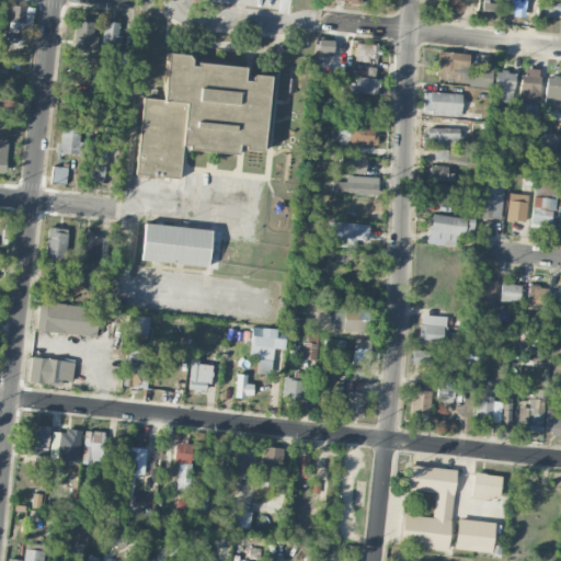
[(525,0),(506,0),(505,13),(525,14),(525,0)]
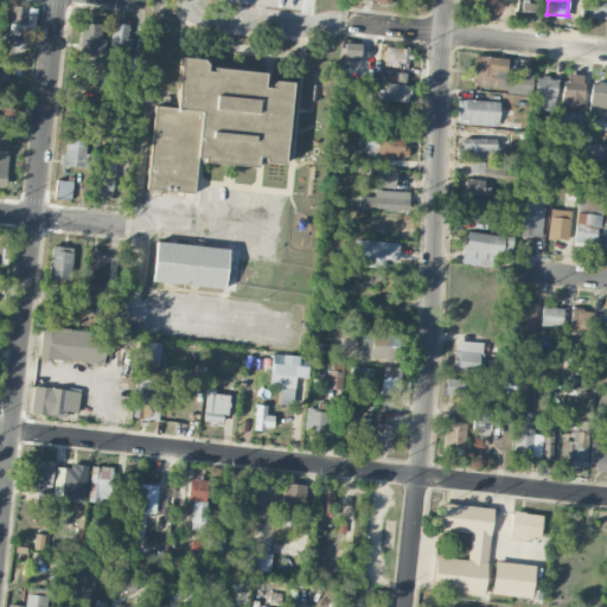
[(606,0),(587,0),(587,18),(606,18),(606,0)]
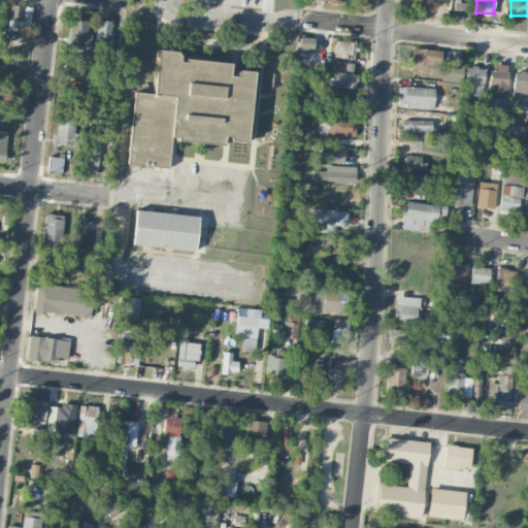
[(453,14),(469,15),(470,2),(454,1),(453,14)]
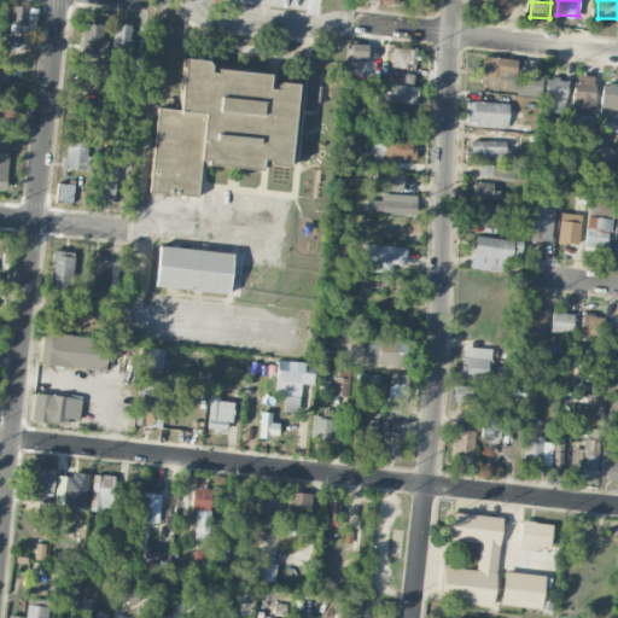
[(34,34),(38,9),(10,5),(6,29),(34,34)]
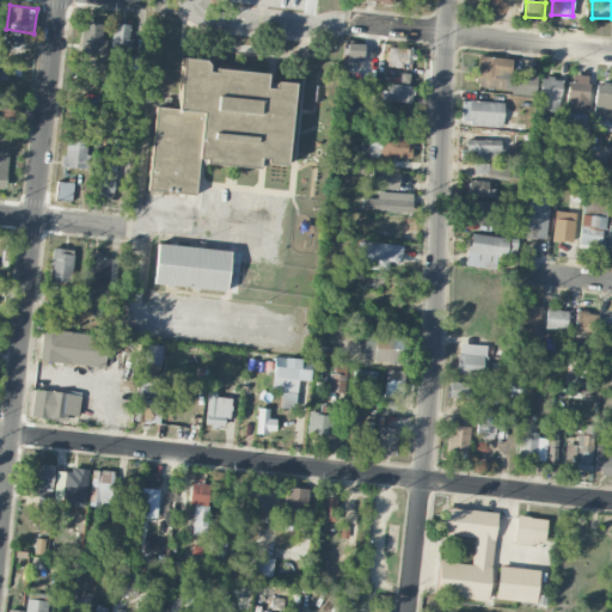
[(101,54),(102,23),(81,22),(80,54),(101,54)]
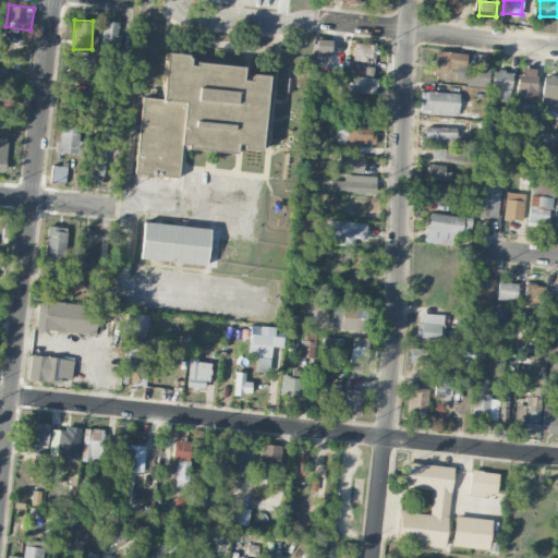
[(119,22),(102,21),(102,46),(118,46),(119,22)]
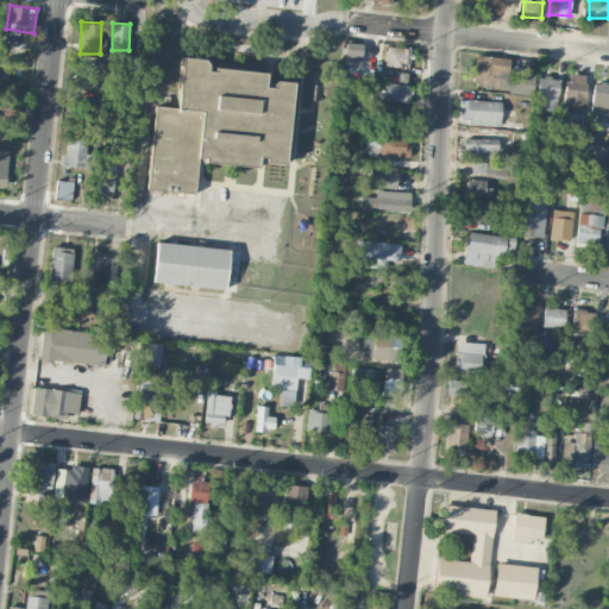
[(360,43),(345,43),(344,63),(359,64),(360,43)]
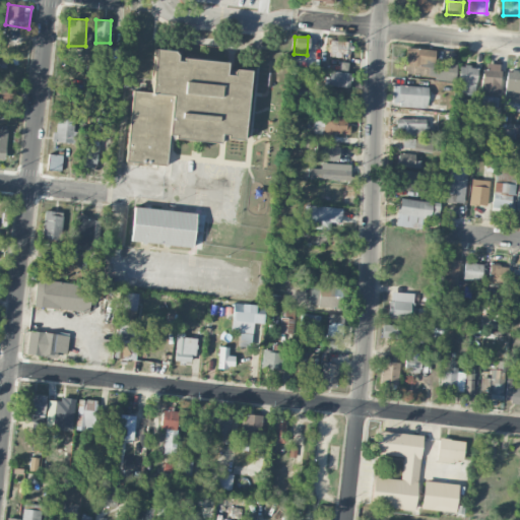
[(325,55),(350,56),(351,42),(326,41),(325,55)]
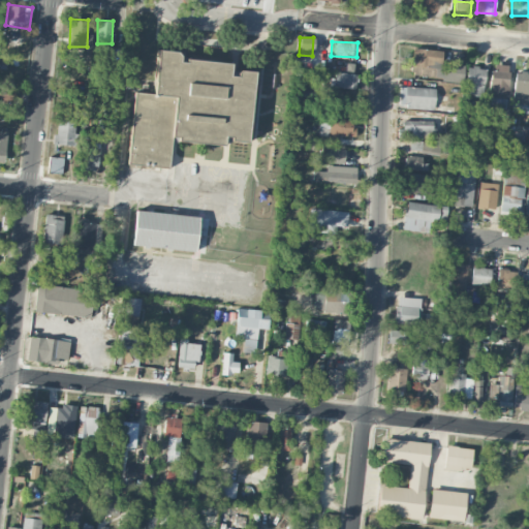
[(128,163),(168,167),(170,139),(224,145),(225,139),(247,142),(253,72),(230,70),(230,63),(180,58),(180,52),(158,49),(154,93),(135,92),(128,163)]
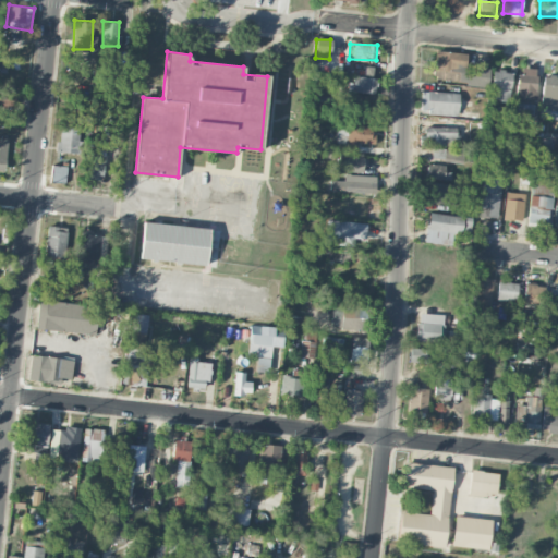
[(489,69),(464,67),(465,52),(435,51),(434,82),(488,85),(489,69)]
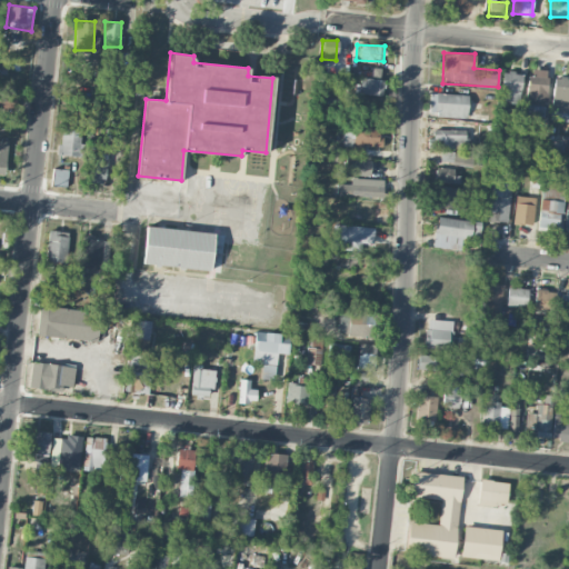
[(547,70),(528,69),(527,103),(546,105),(547,70)]
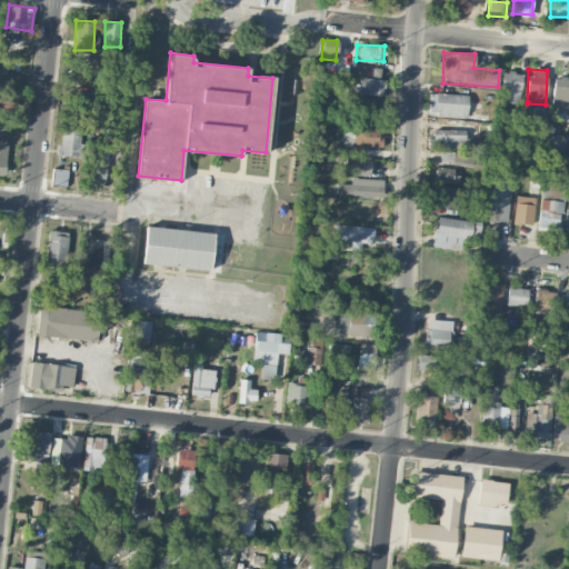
[(520,102),(521,72),(502,71),(501,101),(520,102)]
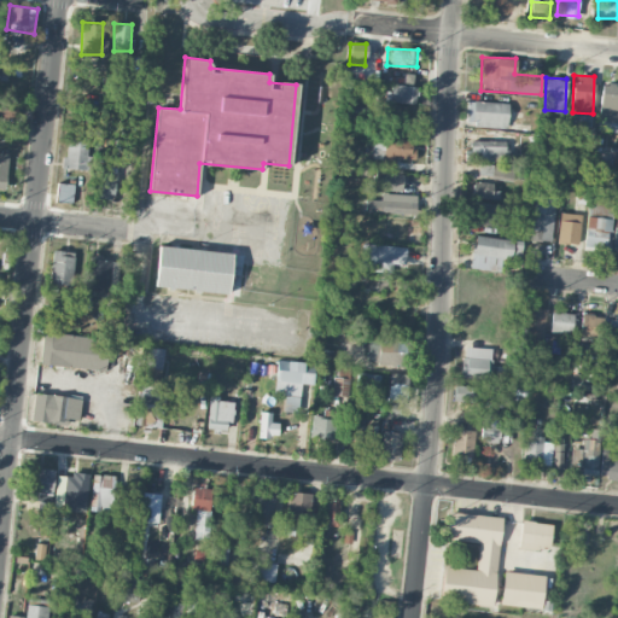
[(617,85),(600,83),(598,132),(617,132),(617,85)]
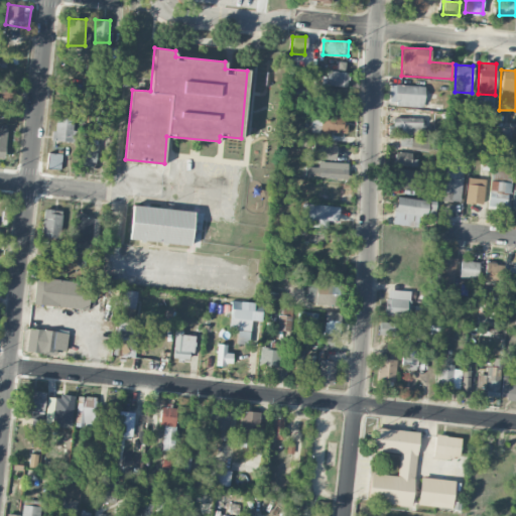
[(349,73),(327,71),(325,85),(347,88),(349,73)]
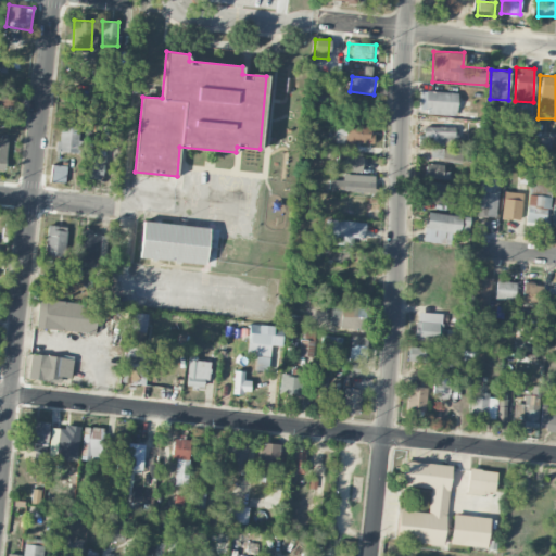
[(420,91),(420,113),(457,114),(457,92),(420,91)]
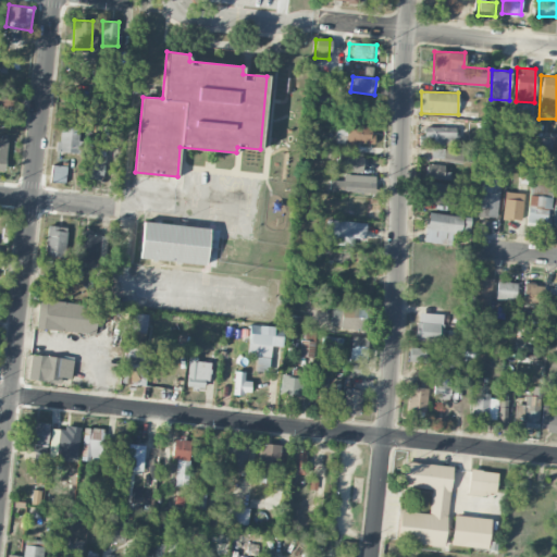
[(335,144),(345,144),(345,151),(357,151),(357,144),(372,144),(373,125),(336,124),(335,144)]
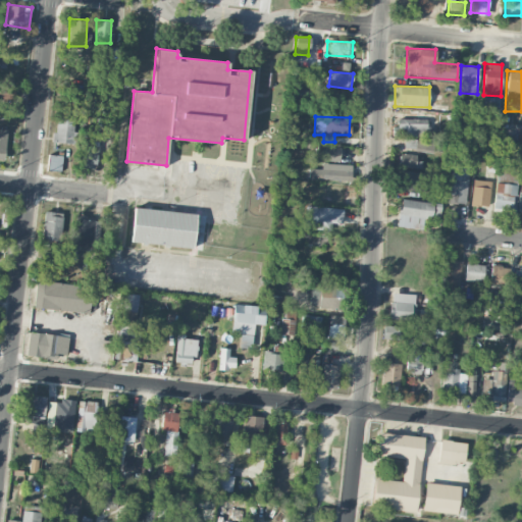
[(52,142),(72,143),(74,119),(57,118),(56,134),(52,134),(52,142)]
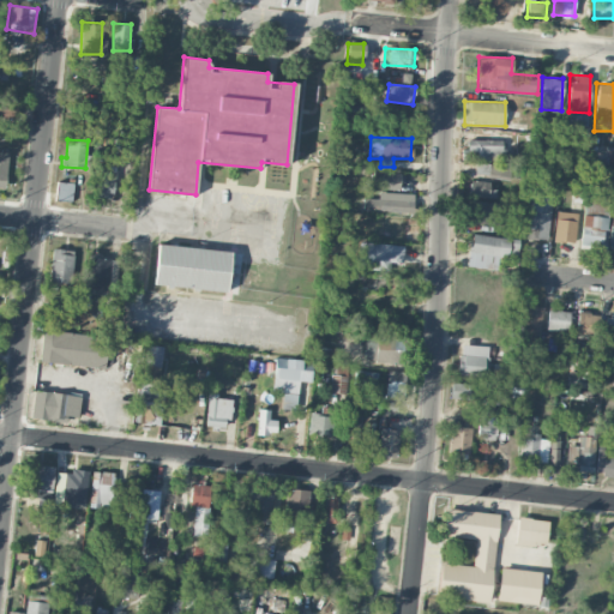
[(462,160),(503,161),(503,140),(468,139),(467,149),(462,149),(462,160)]
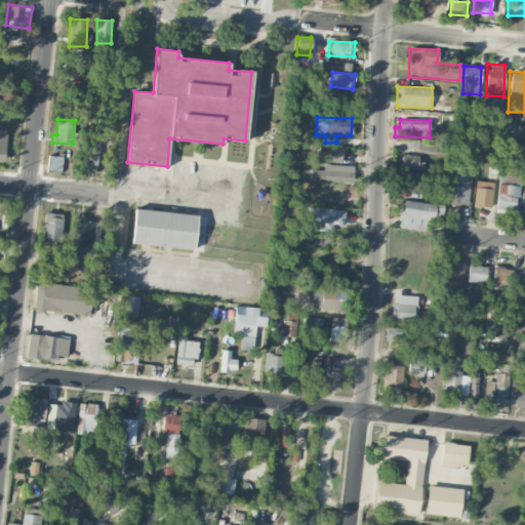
[(465,155),(476,157),(478,140),(467,138),(465,155)]
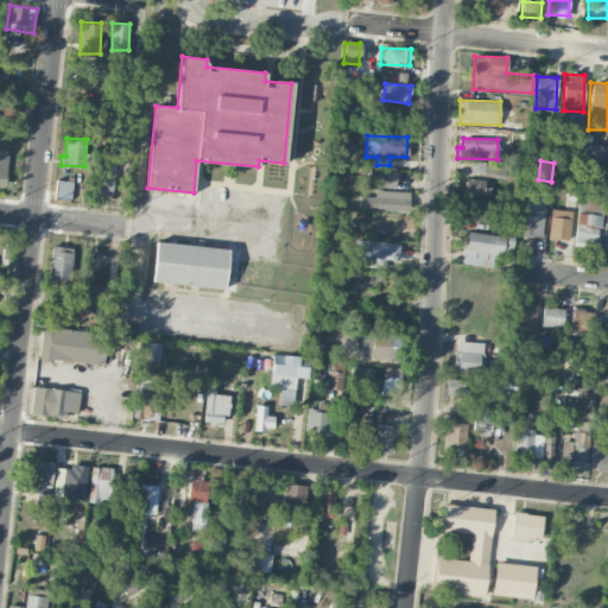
[(483,176),(506,178),(507,166),(485,163),(483,176)]
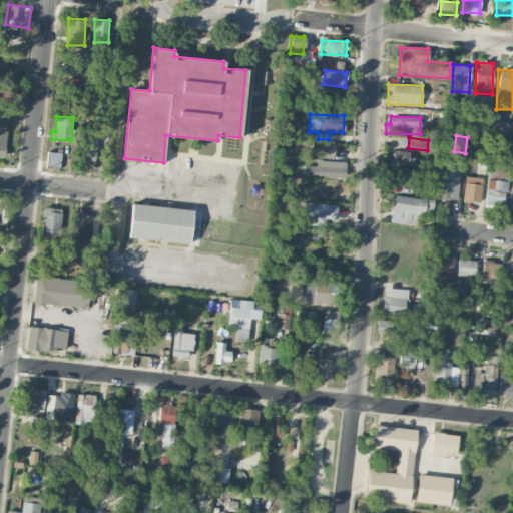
[(83,159),(95,160),(96,142),(84,142),(83,159)]
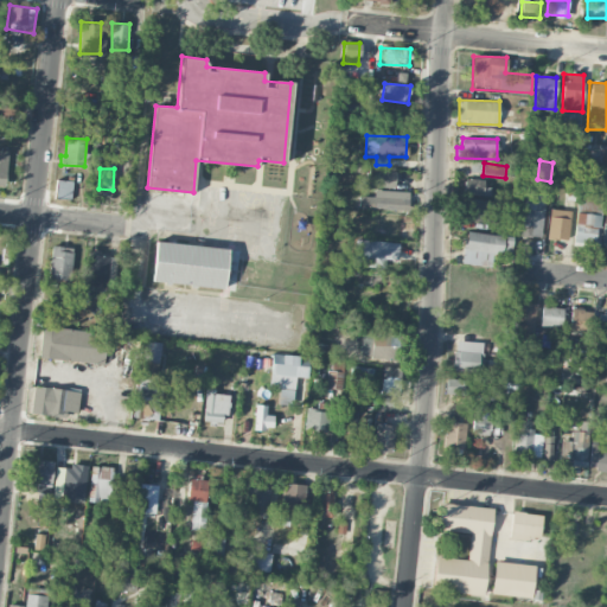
[(369,185),(394,189),(396,172),(371,168),(369,185)]
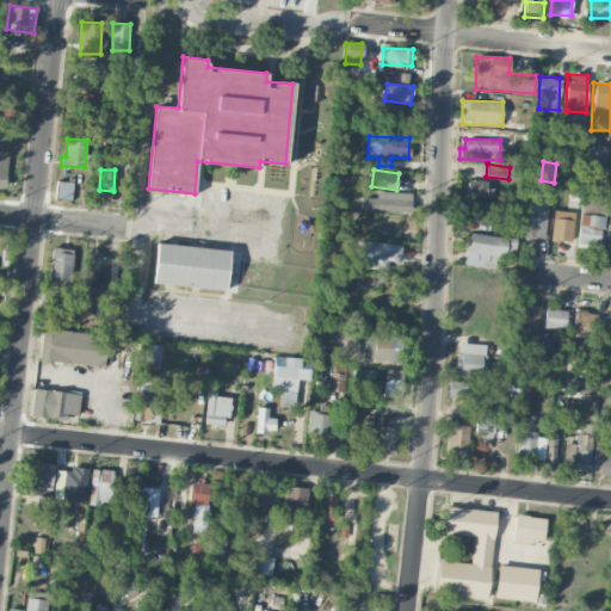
[(73,183),(56,181),(55,199),(72,201),(73,183)]
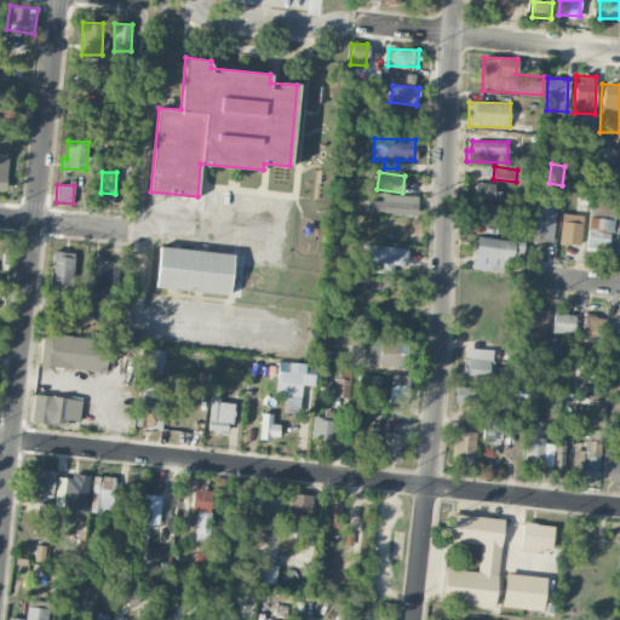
[(501,200),(501,185),(474,184),(474,199),(501,200)]
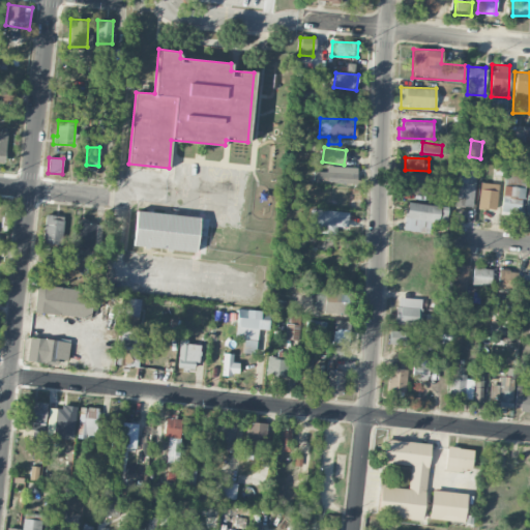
[(356,167),(326,166),(326,172),(313,171),(313,182),(356,183),(356,167)]
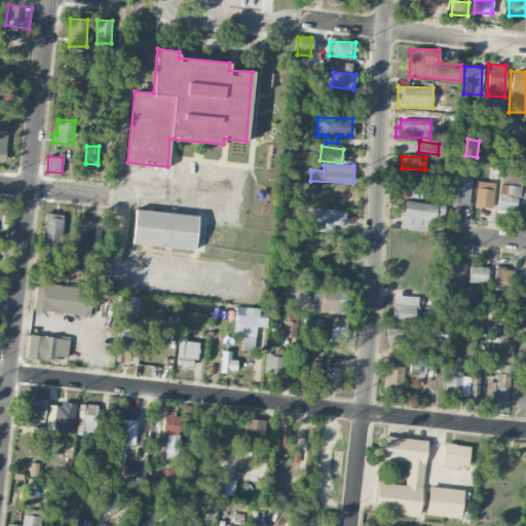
[(470,205),(471,167),(453,167),(452,204),(470,205)]
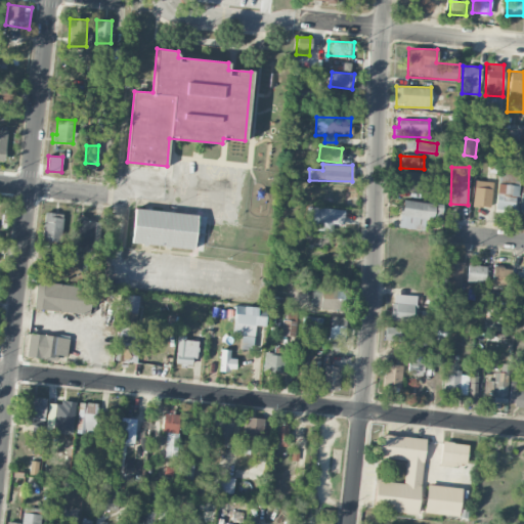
[(520,185),(521,170),(499,168),(497,183),(520,185)]
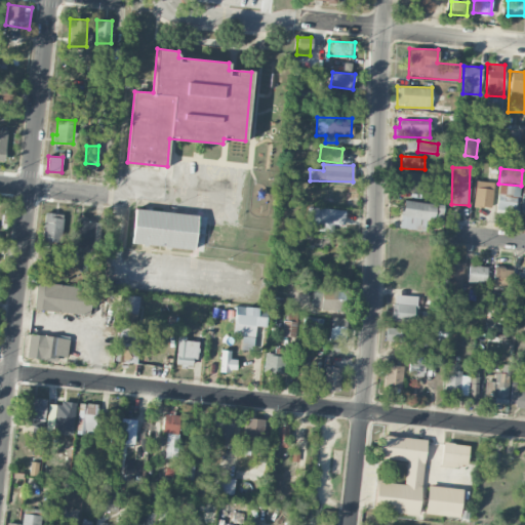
[(402,191),(428,194),(429,174),(404,171),(402,191)]
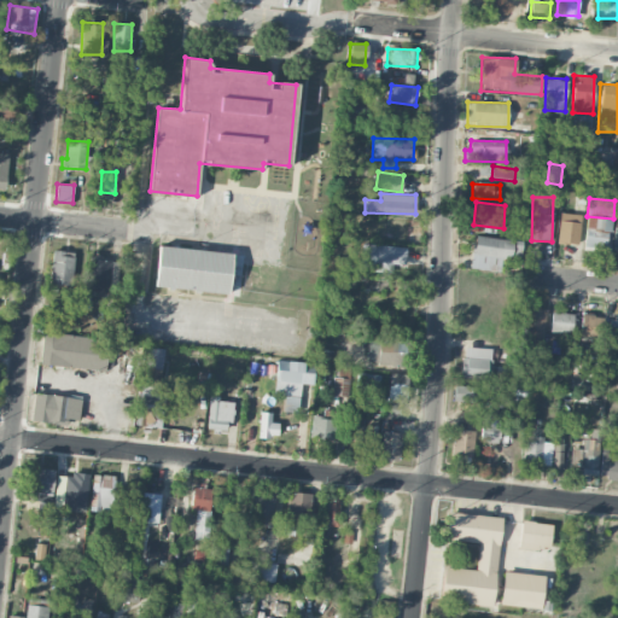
[(557,243),(578,245),(582,215),(560,213),(557,243)]
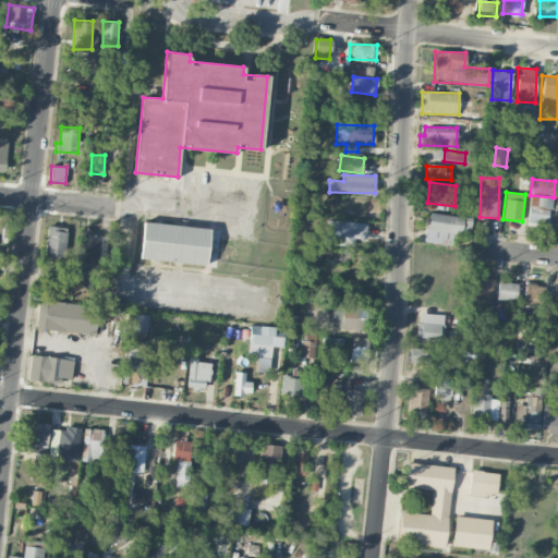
[(554,198),(530,195),(526,225),(550,227),(554,198)]
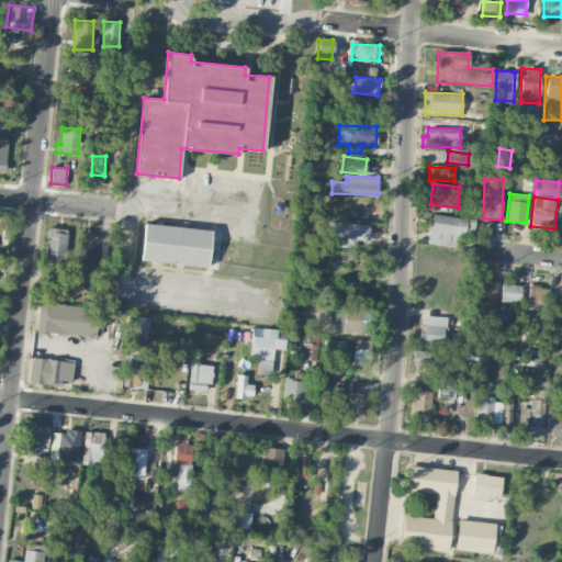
[(467,217),(430,215),(429,245),(454,246),(456,235),(465,236),(467,217)]
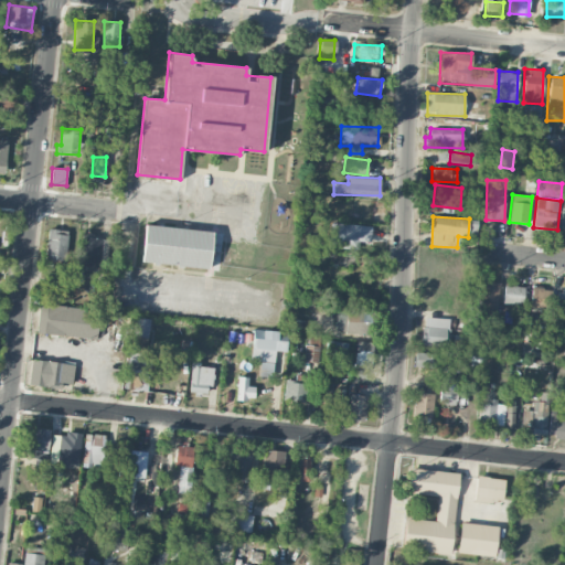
[(209,268),(212,230),(145,223),(141,262),(209,268)]
